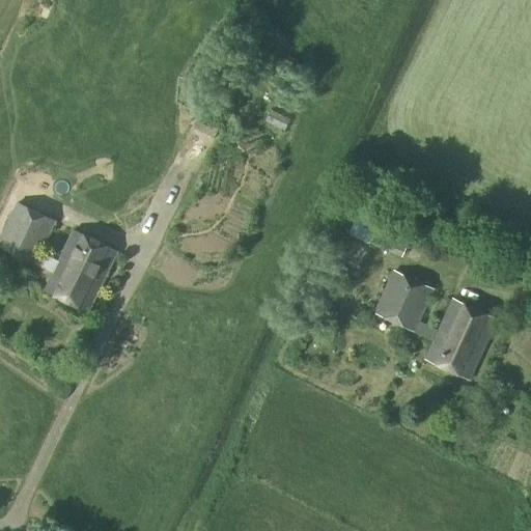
[(213,109),(222,91),(213,86),(203,104),(213,109)]
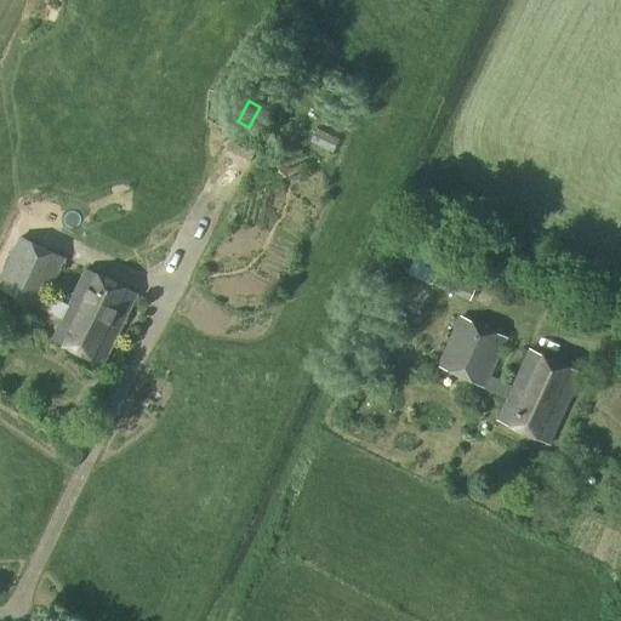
[(69,307),(46,296),(64,260),(20,239),(0,279),(0,290),(62,320),(52,342),(102,366),(136,295),(86,271),(69,307)]
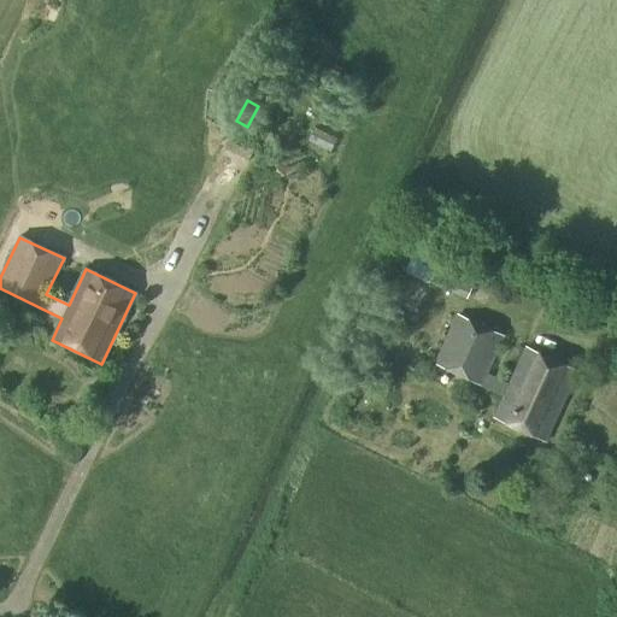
[(466,298),(476,278),(438,260),(429,281),(466,298)]
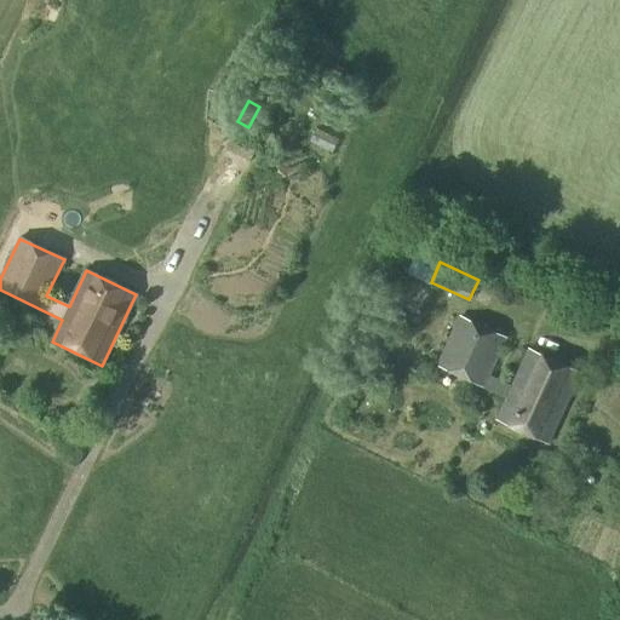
[(483,389),(507,339),(458,316),(435,367),(483,389)]
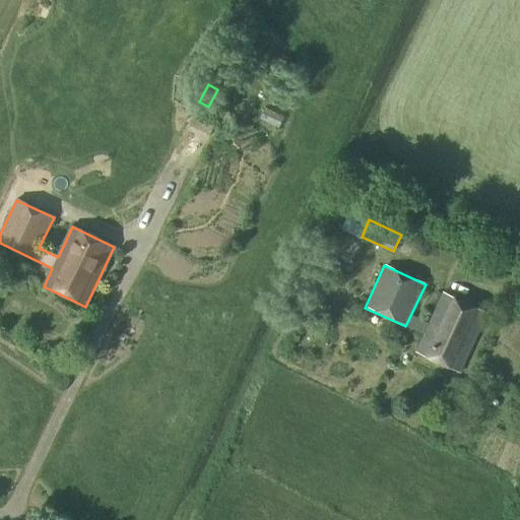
[(459,374),(486,314),(442,294),(415,353),(459,374)]
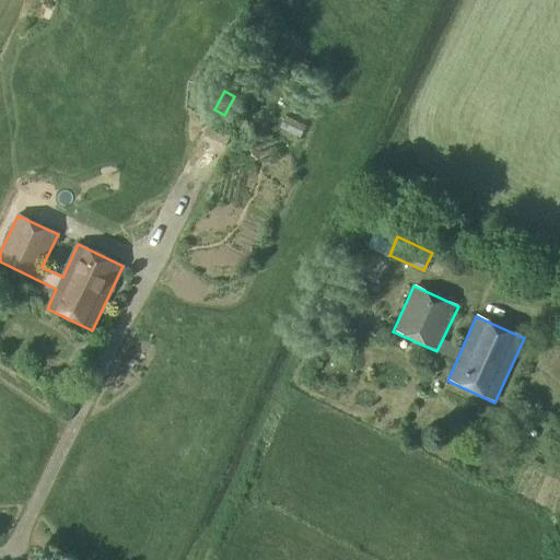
All buildings are outlined.
